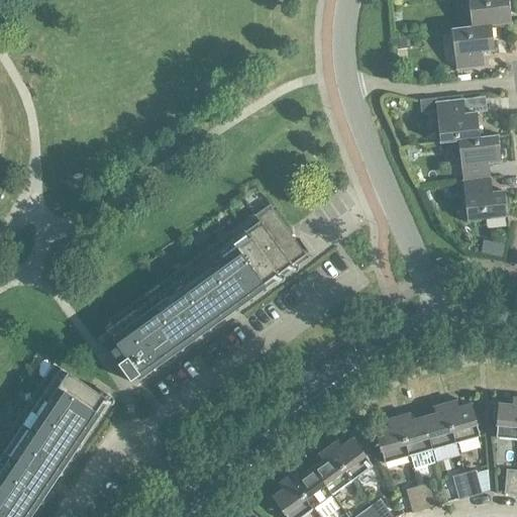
[(468,0),(472,27),(492,24),(492,26),(512,24),(508,0),(468,0)]
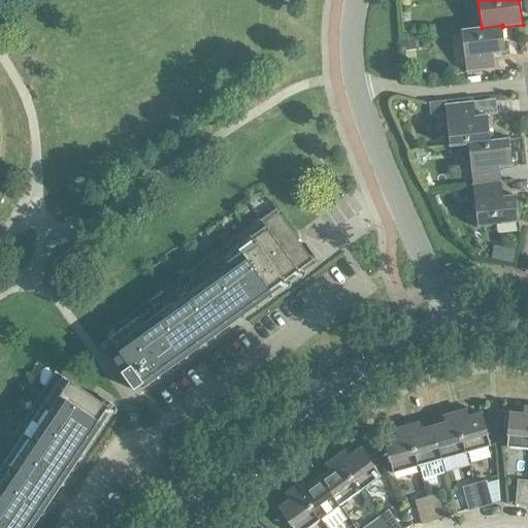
[(502,25),(482,28),(460,30),(465,73),(495,70),(493,55),(505,53),(502,27),(502,25)]
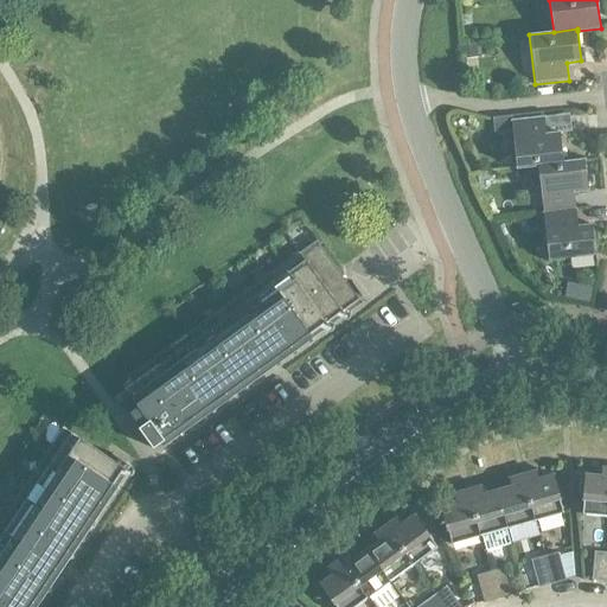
[(477,44),(461,46),(462,59),(478,58),(477,44)]
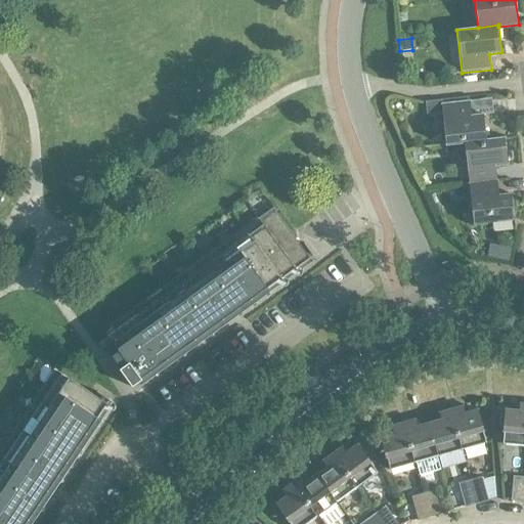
[(426,101),(426,110),(442,108),(441,105),(442,104),(441,100),(440,100),(426,101)]
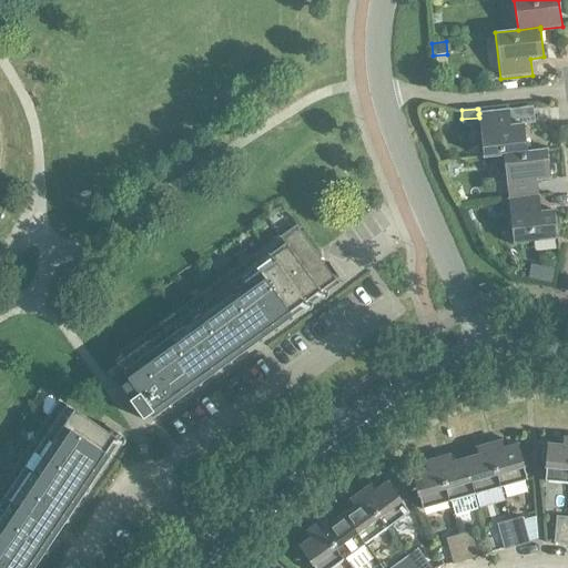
[(484,158),(503,155),(527,153),(527,152),(525,125),(511,128),(509,110),(478,114),(484,158)]
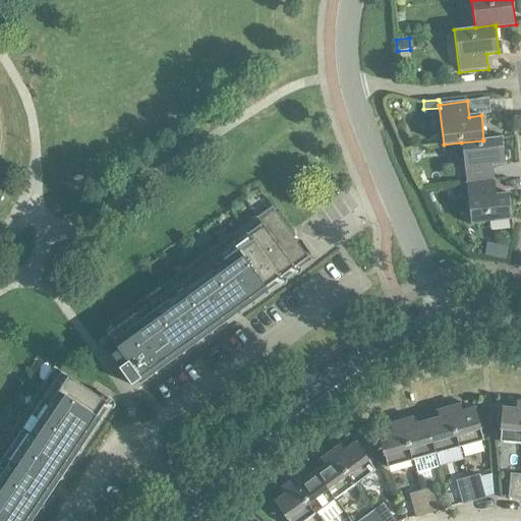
[(296,149),(288,137),(277,147),(284,158),(296,149)]
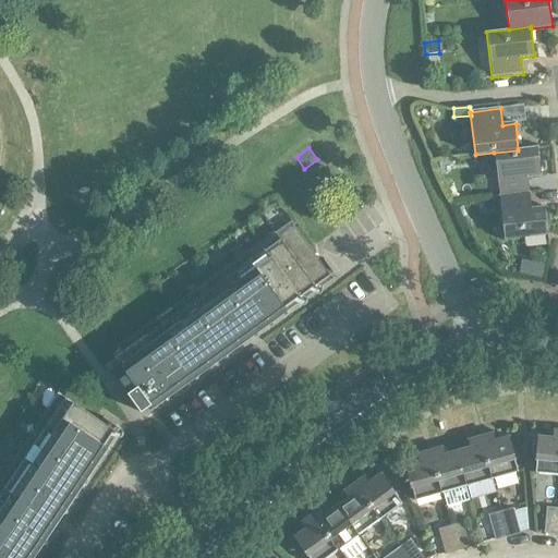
[(541,177),(536,147),(518,149),(518,150),(494,153),(499,196),(529,193),(526,178),(541,177)]
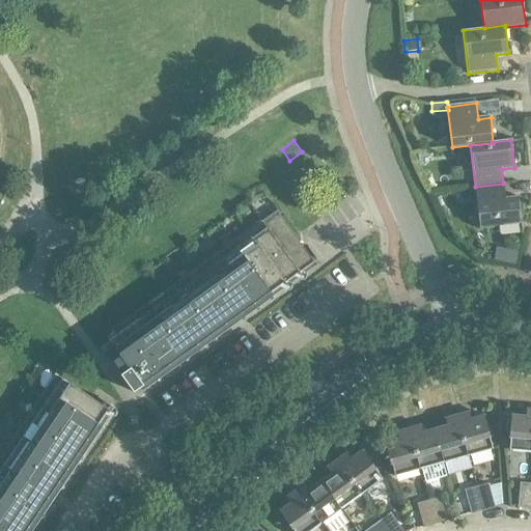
[(505,198),(503,184),(475,187),(479,228),(521,224),(518,197),(505,198)]
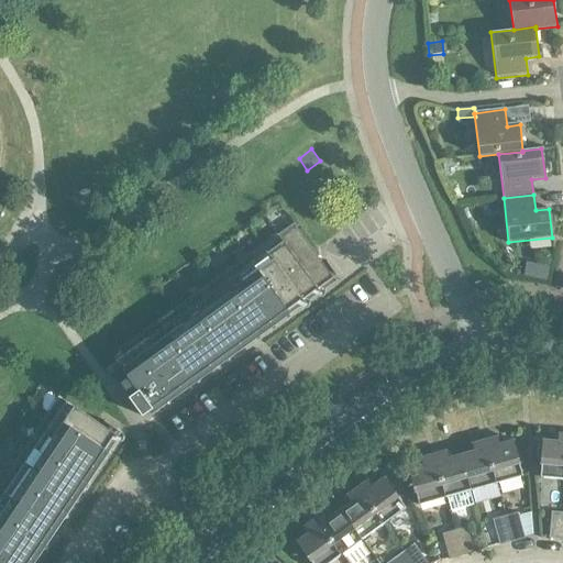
[(114,377),(142,416),(143,417),(153,410),(152,408),(244,342),(332,279),(294,224),(245,258),(112,355),(123,371),(114,377)]
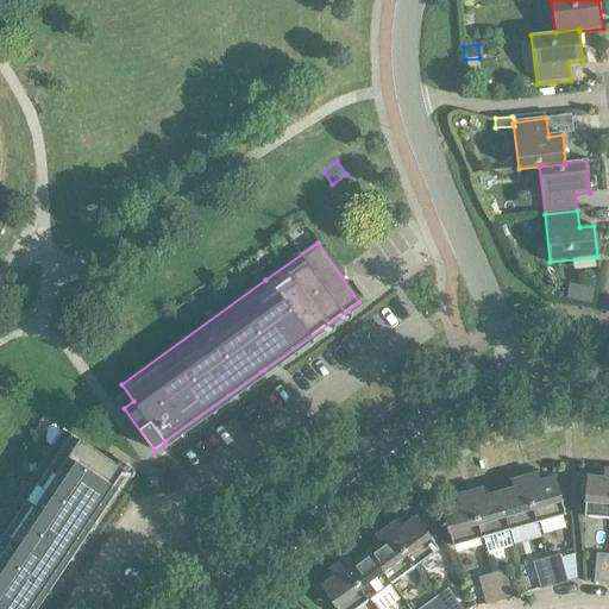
[(585,287),(582,302),(591,303),(595,288),(585,287)]
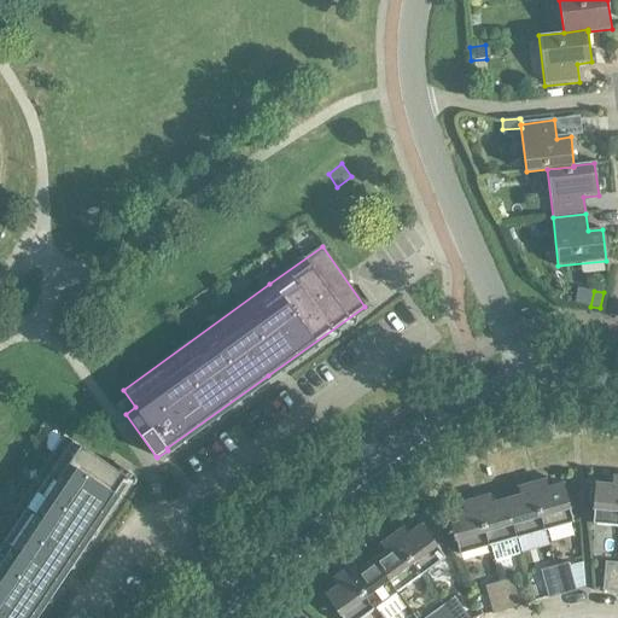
[(0,617),(30,617),(127,477),(66,436),(0,534),(0,617)]
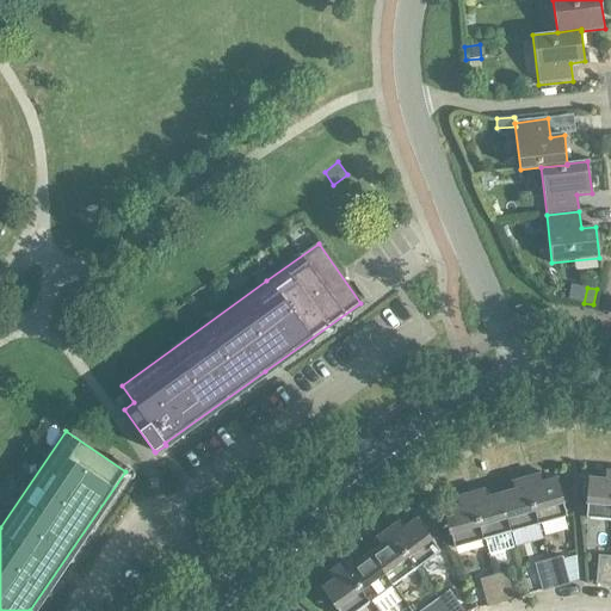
[(606,480),(590,479),(586,518),(610,519),(610,473),(606,473),(606,480)]
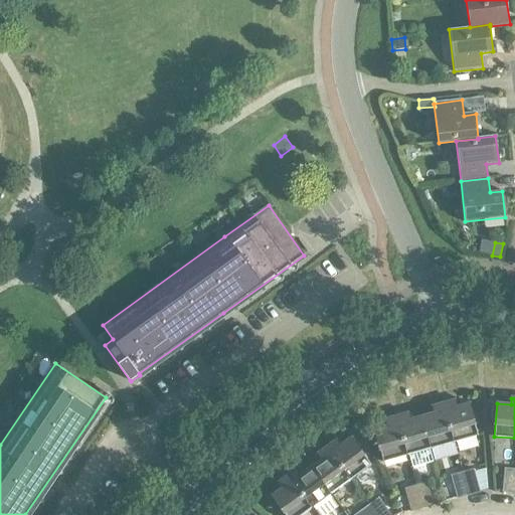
[(454,400),(443,403),(453,443),(478,436),(469,403),(456,407),(454,400)]
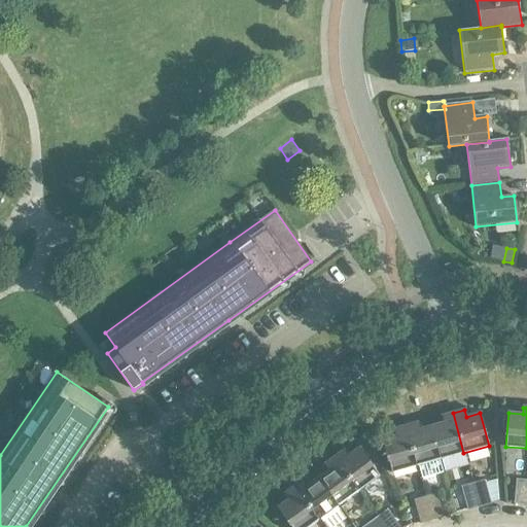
[(442,416),(444,423),(430,426),(440,459),(463,453),(453,413),(442,416)]
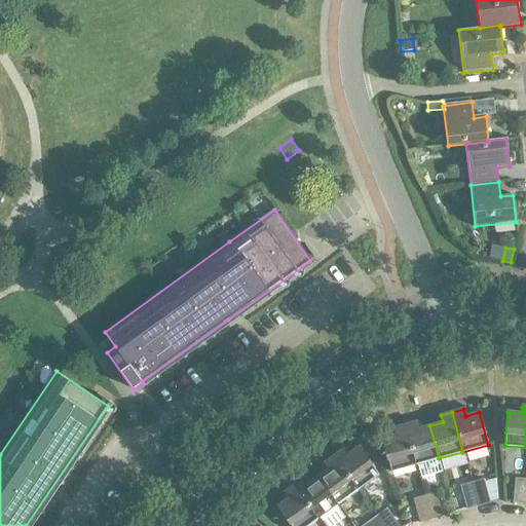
[(415,464),(439,458),(429,425),(417,429),(415,422),(404,425),(415,464)]
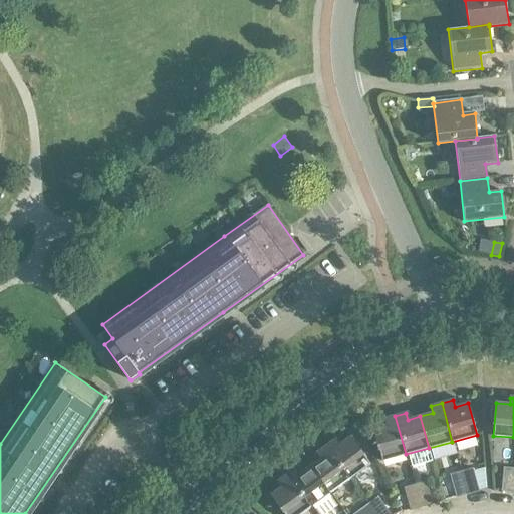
[(383,419),(386,426),(373,429),(382,461),(406,454),(395,416),(383,419)]
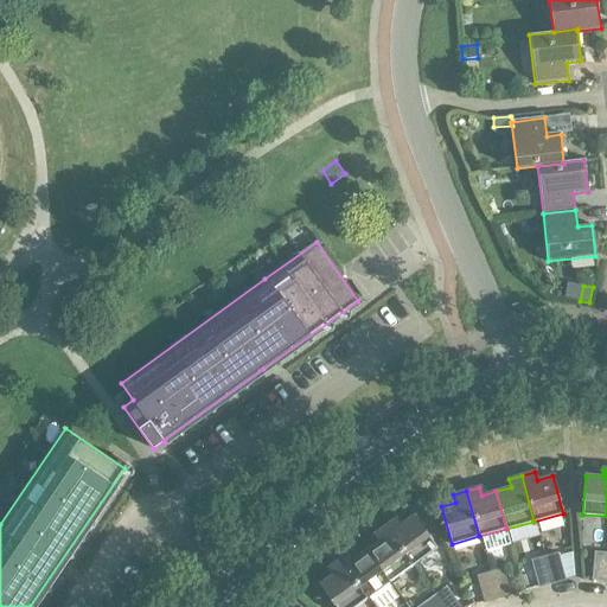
[(414,566),(438,548),(415,516),(402,525),(397,519),(385,528),(414,566)]
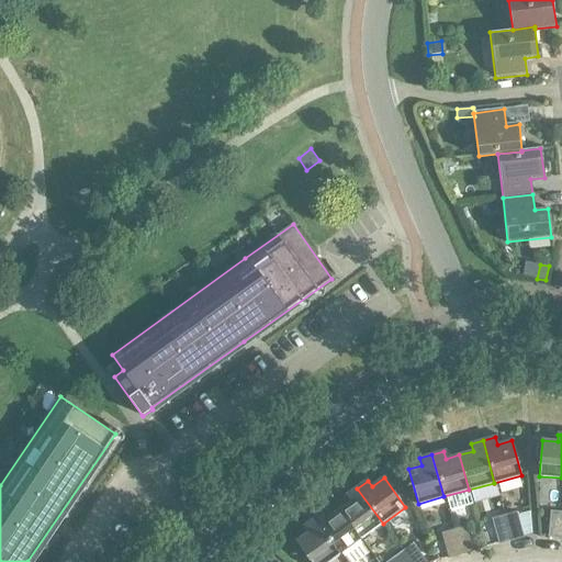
[(361,539),(383,524),(357,489),(347,496),(351,502),(340,510),(361,539)]
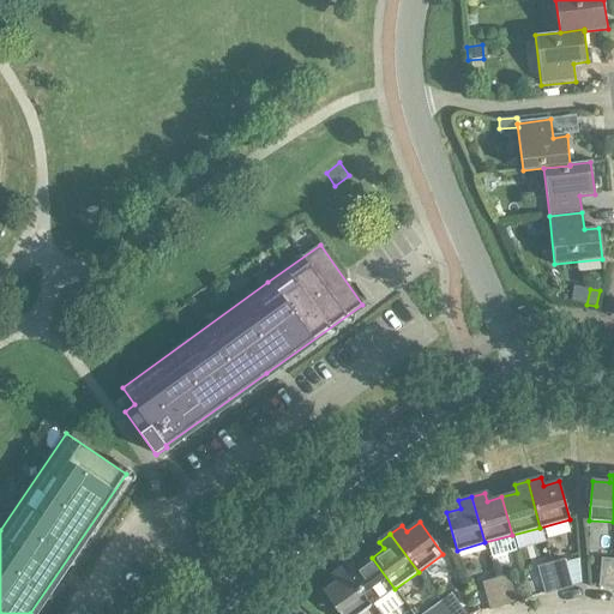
[(355,560),(343,569),(372,607),(395,589),(372,558),(360,566),(355,560)]
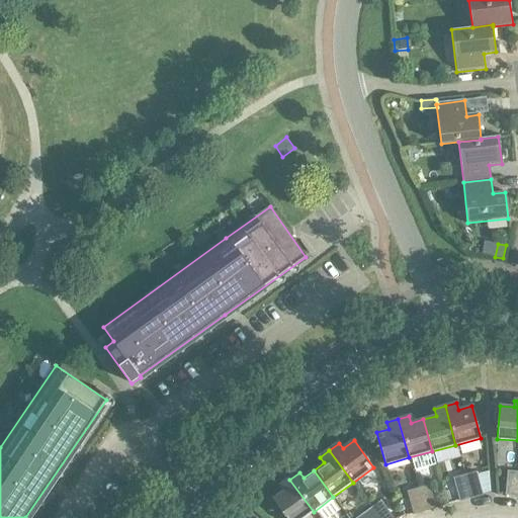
[(517,485),(517,471),(507,470),(505,495),(517,497),(517,485)]
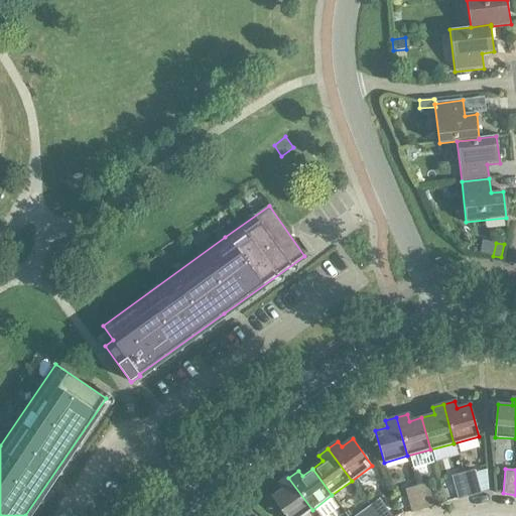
[(475,470),(463,473),(470,497),(481,494),(475,470)]
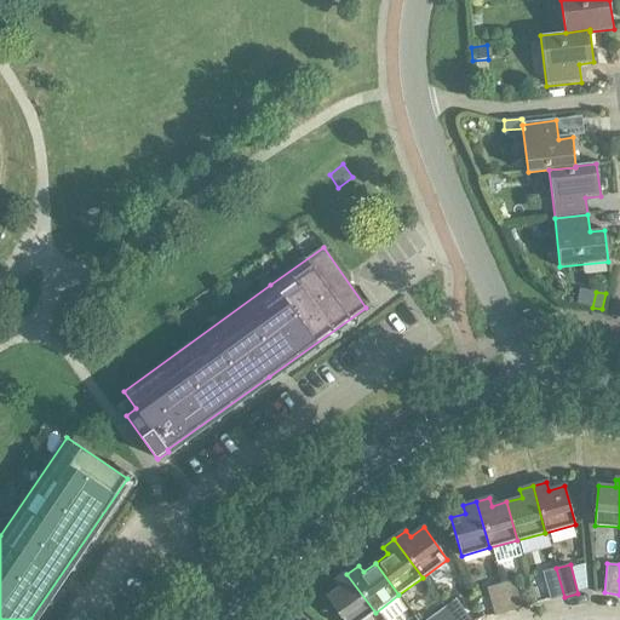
[(564,597),(556,568),(543,572),(550,601),(564,597)]
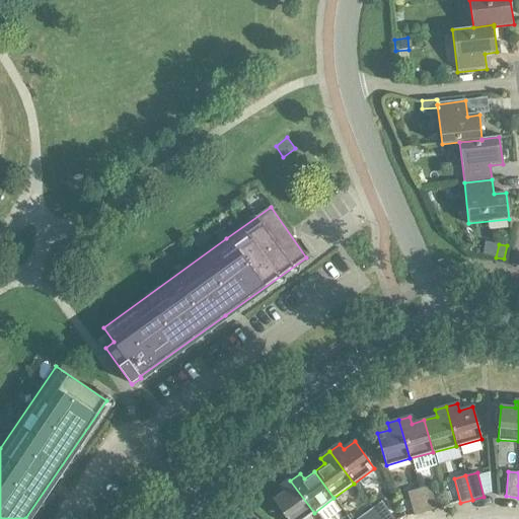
[(281,488),(285,493),(275,501),(288,518),(305,518),(314,513),(290,480),(281,488)]
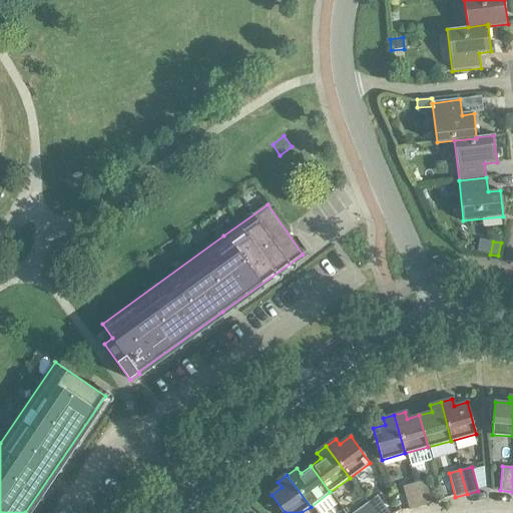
[(426,480),(414,483),(421,506),(432,503),(426,480)]
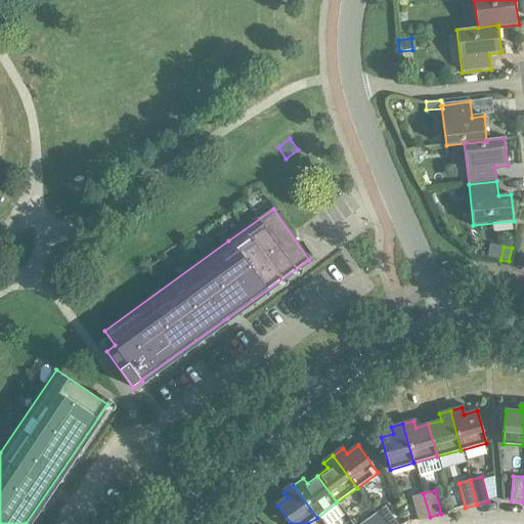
[(430,517),(423,493),(411,496),(418,521),(430,517)]
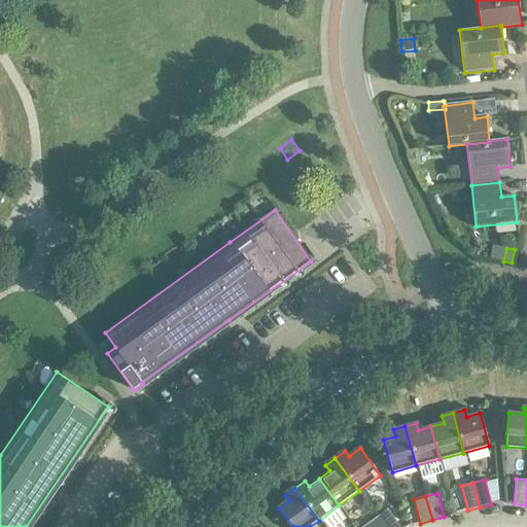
[(377,517),(384,526),(399,526),(387,510),(377,517)]
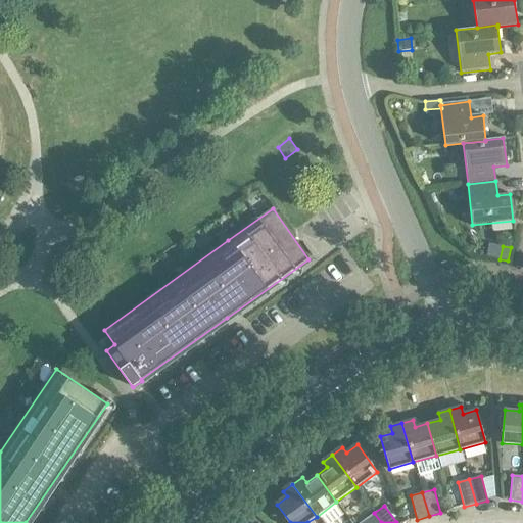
[(381,522),(374,513),(365,520),(367,522),(381,522)]
